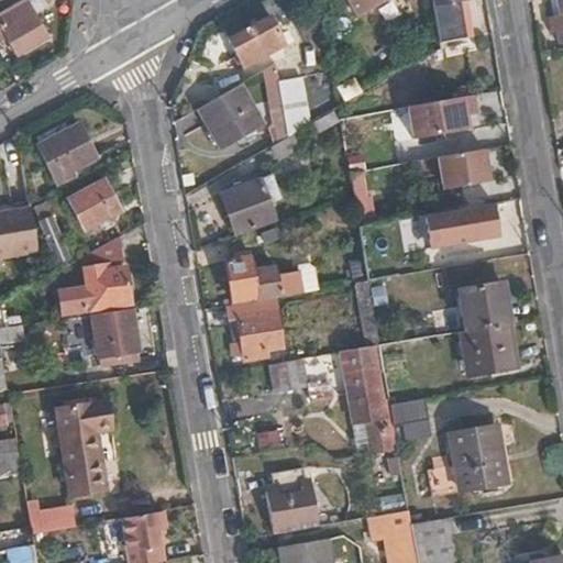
[(47,39),(25,0),(22,0),(0,13),(0,42),(7,39),(18,56),(47,39)]
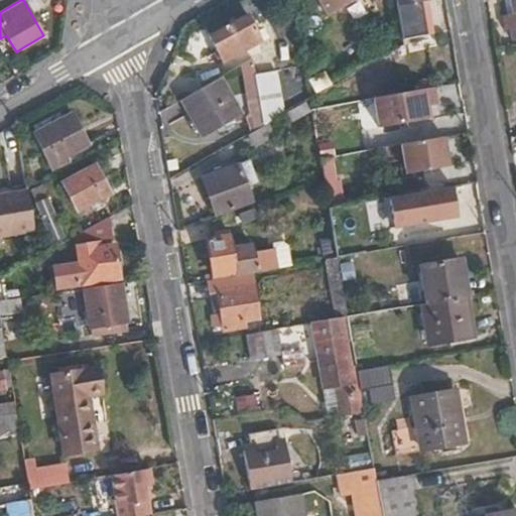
[(326,0),(328,3),(332,0),(338,9),(353,0),(326,0)]
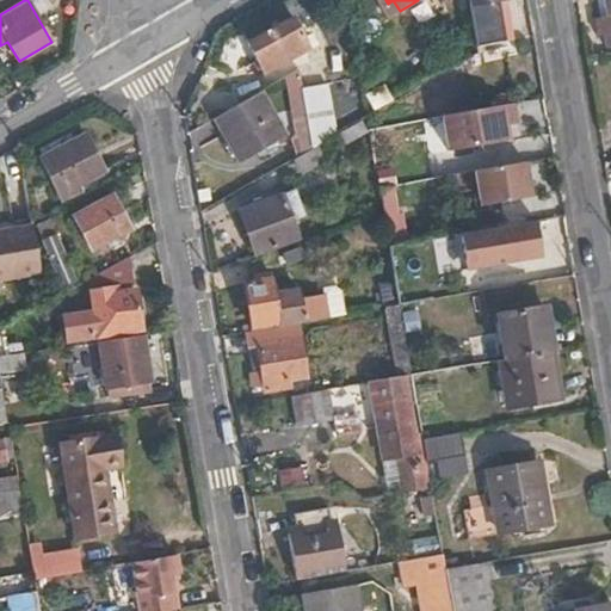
[(467,0),(474,38),(506,32),(501,1),(507,1),(506,0),(467,0)]
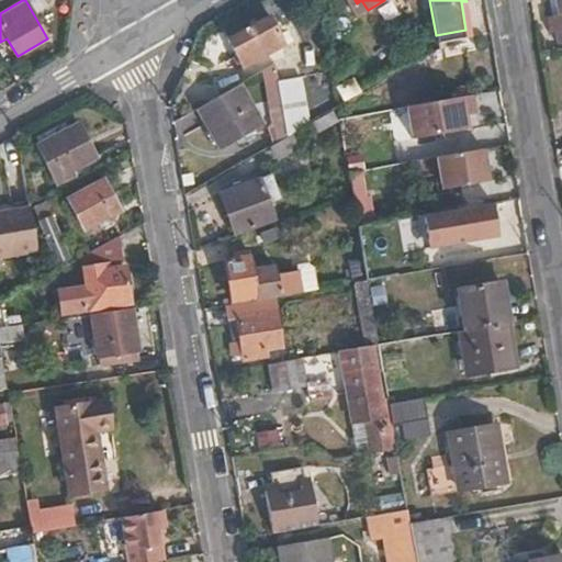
[(552,15),(554,32),(558,45),(561,43),(561,0),(553,0),(557,14),(552,15)]
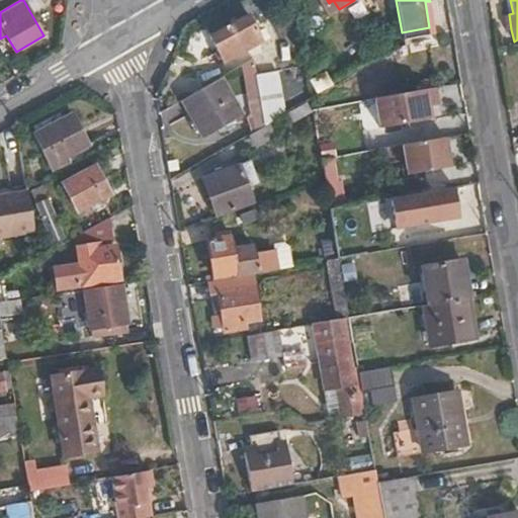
[(249,15),(208,36),(223,63),(263,41),(249,15)]
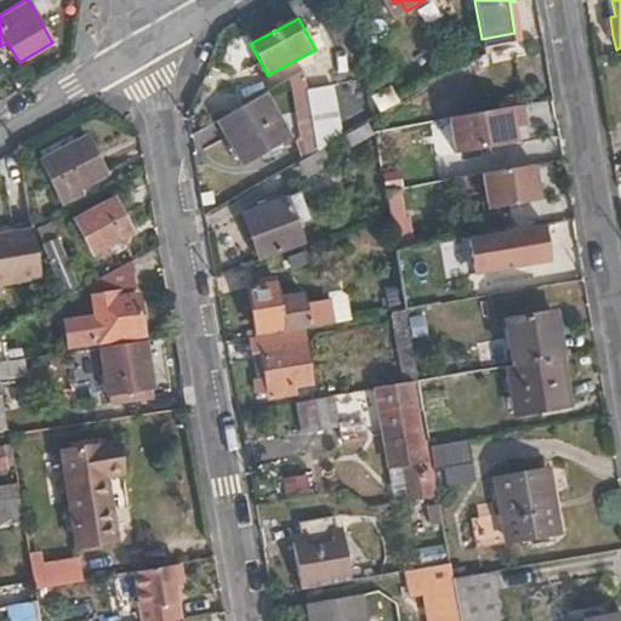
[(303,70),(290,79),(292,95),(307,92),(307,90),(303,70)]
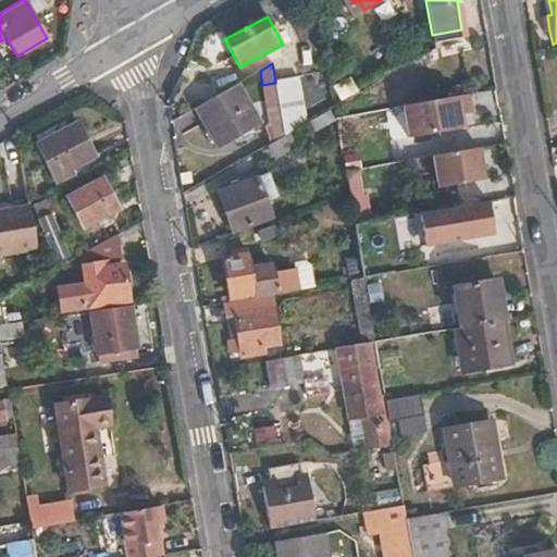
[(284,135),(307,122),(299,76),(275,81),(275,83),(275,84),(281,115),(284,135)]
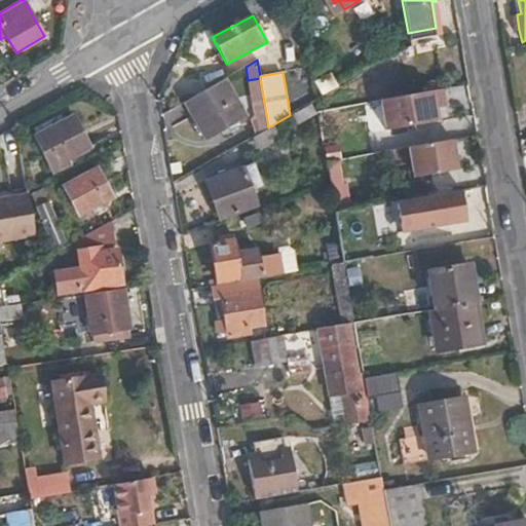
[(225,79),(184,103),(205,141),(247,117),(225,79)]
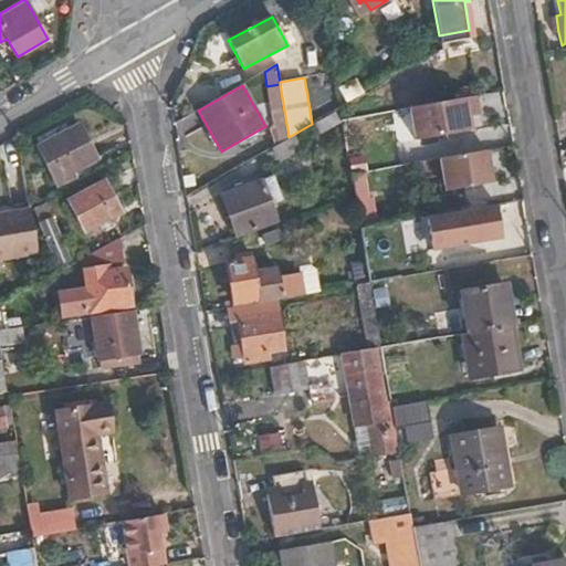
[(268,87),(272,119),(285,117),(280,85),(268,87)]
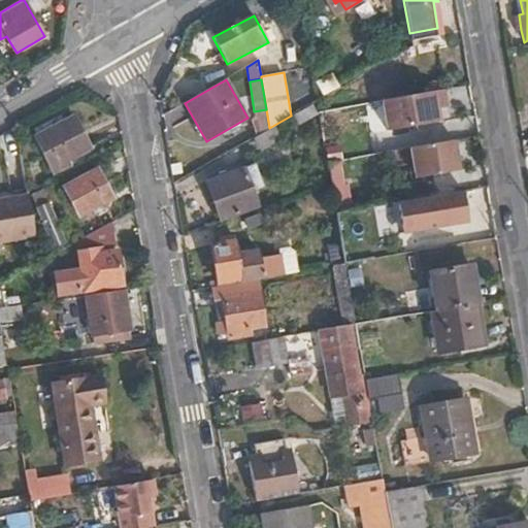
[(388,131),(439,123),(437,107),(449,105),(446,89),(383,100),(388,131)]
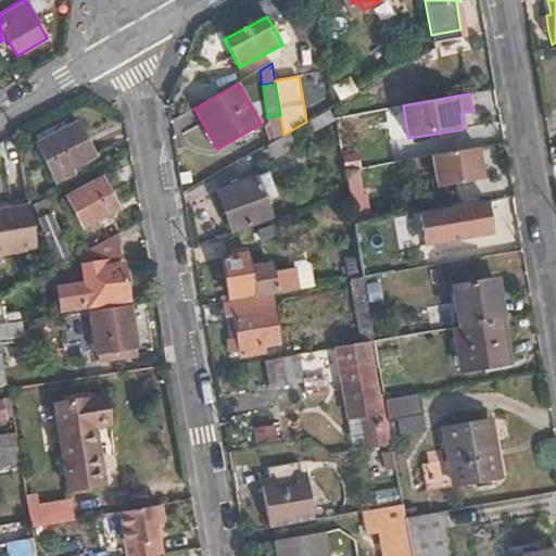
[(264,127),(268,143),(283,135),(280,115),(267,117),(264,127)]
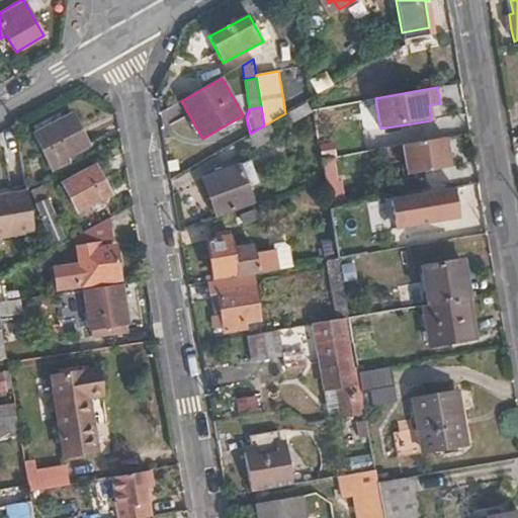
[(73,115),(34,135),(52,169),(68,161),(66,157),(67,156),(88,145),(73,115)]
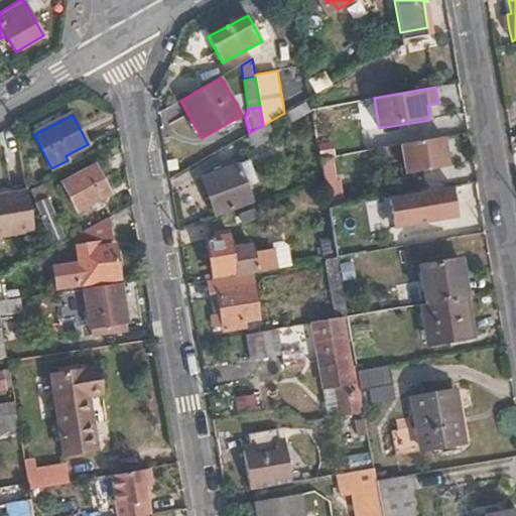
[(440,158),(442,163),(458,160),(453,137),(415,143),(415,144),(404,147),(407,162),(419,160),(419,162),(435,159),(440,158)]
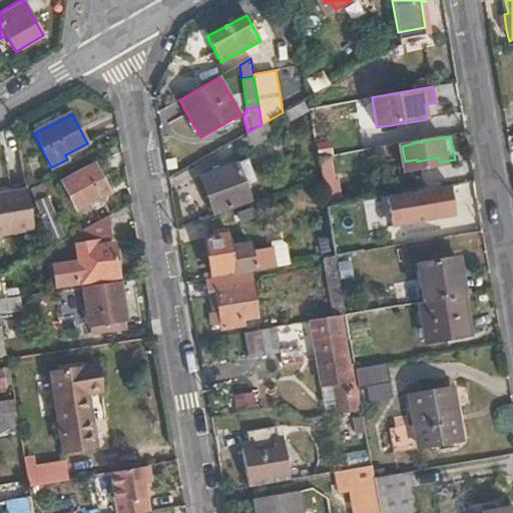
[(332,155),(319,157),(322,180),(336,178),(332,155)]
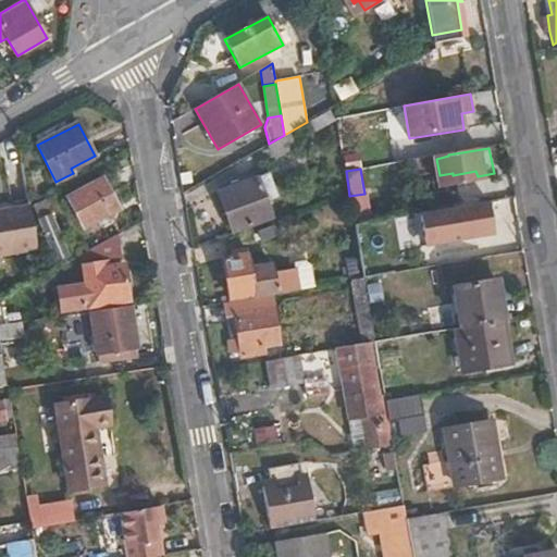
[(270,173),(218,193),(231,232),(272,217),(267,201),(279,198),(270,173)]
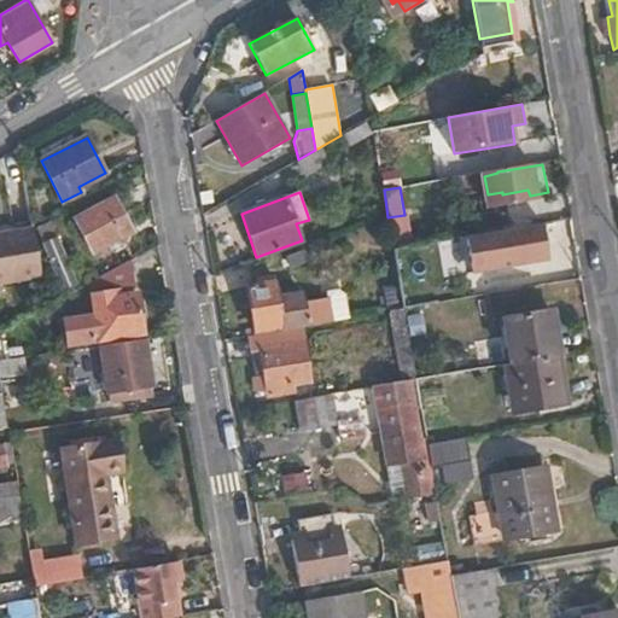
[(114,198),(76,219),(92,252),(130,231),(114,198)]
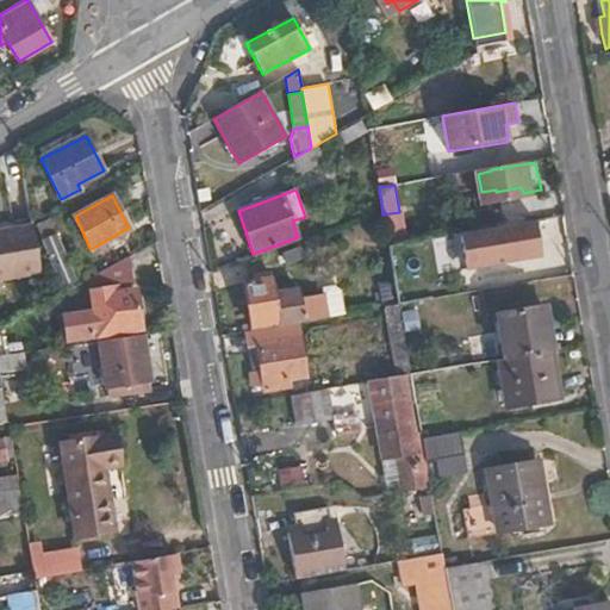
[(558,218),(535,224),(540,246),(562,240),(558,218)]
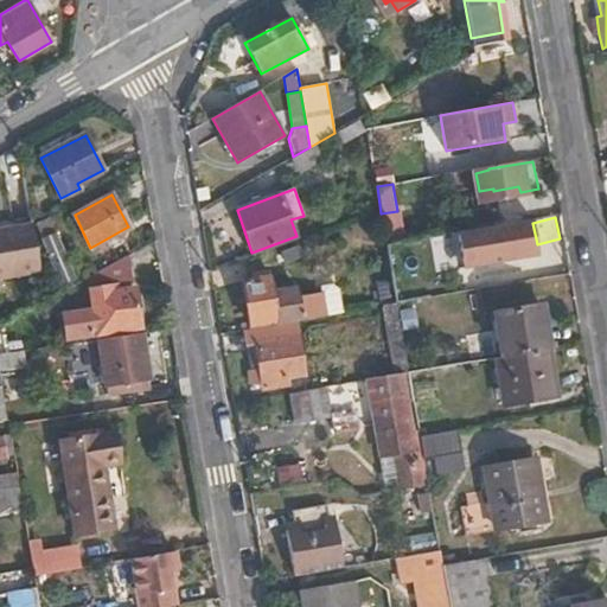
[(0,279),(46,272),(36,224),(0,230),(0,279)]
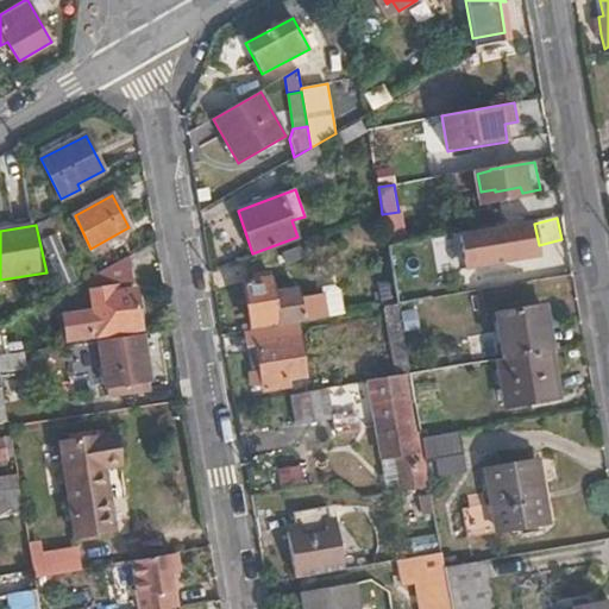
[(56,233),(39,240),(60,286),(76,278),(56,233)]
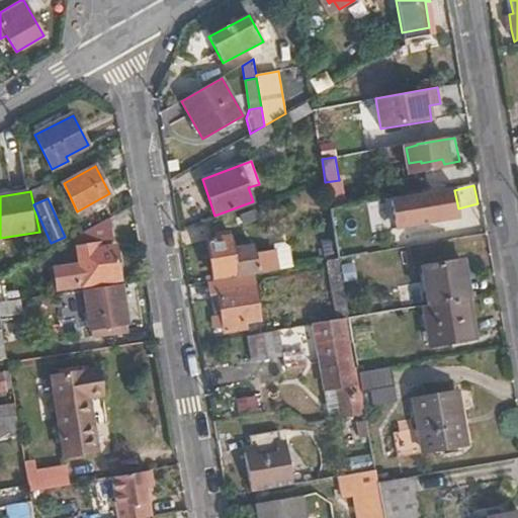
[(403,200),(360,208),(365,237),(408,229),(403,200)]
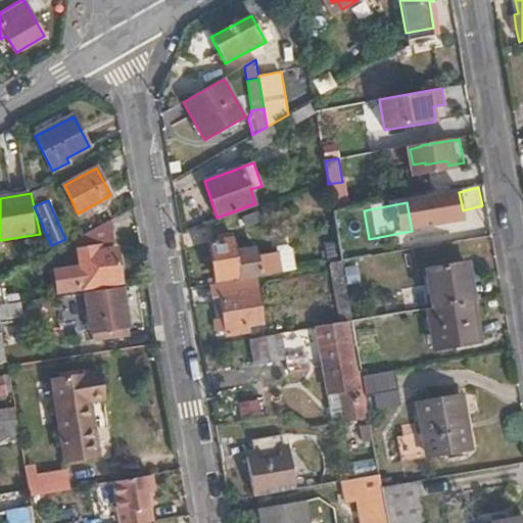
[(115,240),(112,220),(76,239),(80,267),(53,271),(57,292),(123,283),(116,245),(104,246),(104,241),(115,240)]
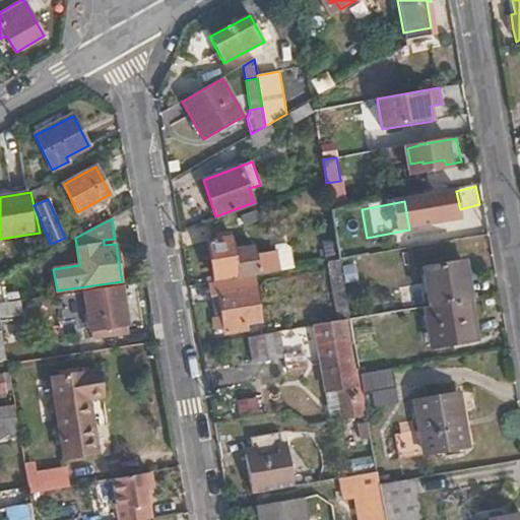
[(468,218),(451,221),(455,238),(472,235),(468,218)]
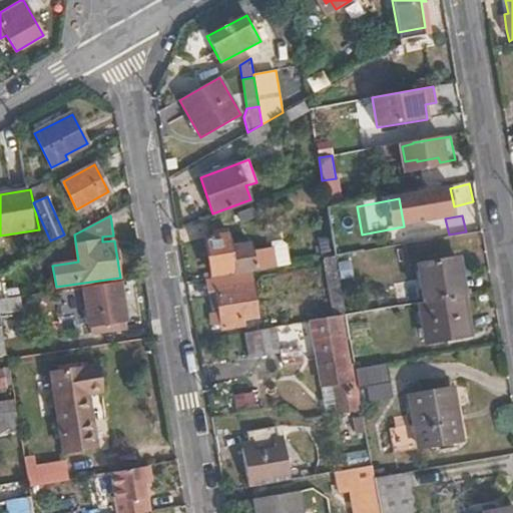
[(234,271),(235,274),(250,271),(291,264),(288,244),(281,239),(272,241),(272,247),(252,250),(251,241),(230,244),(228,231),(213,234),(213,237),(203,238),(209,276),(234,271)]
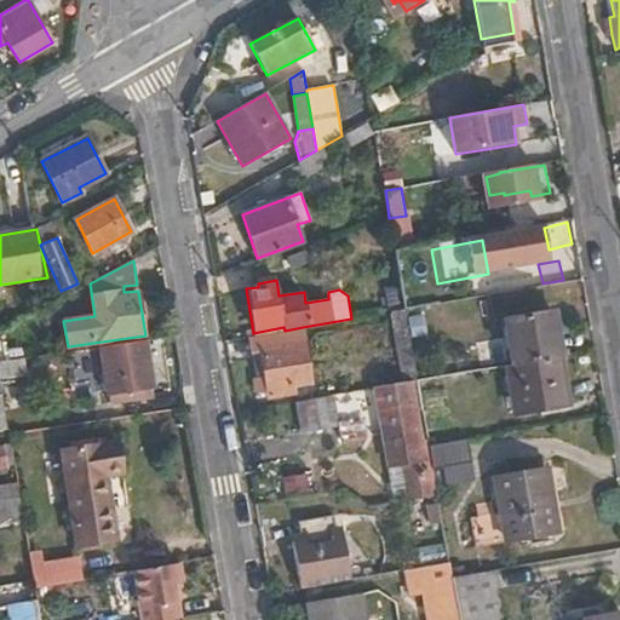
[(405,309),(401,292),(388,294),(391,313),(405,309)]
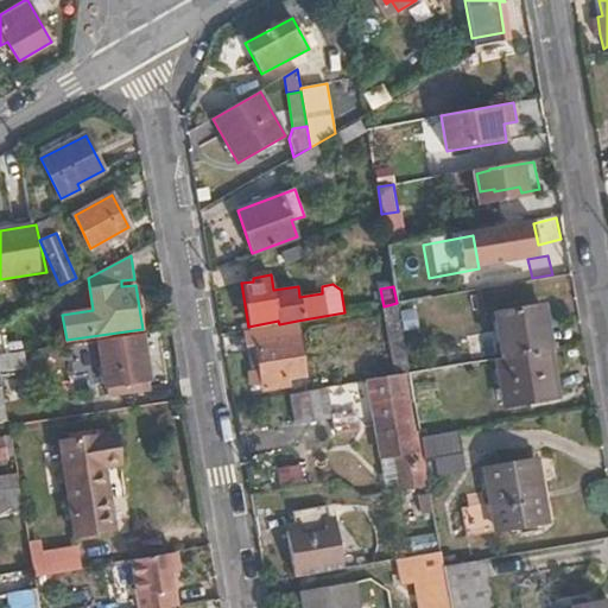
[(382,306),(394,377),(409,374),(397,303),(384,306),(382,306)]
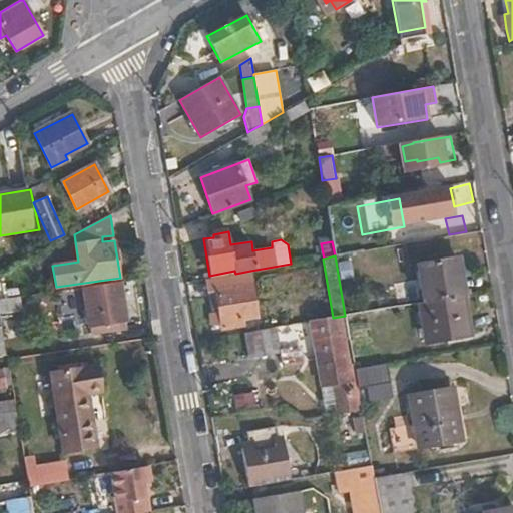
[(461,296),(467,295),(460,255),(451,257),(458,296),(461,296)]
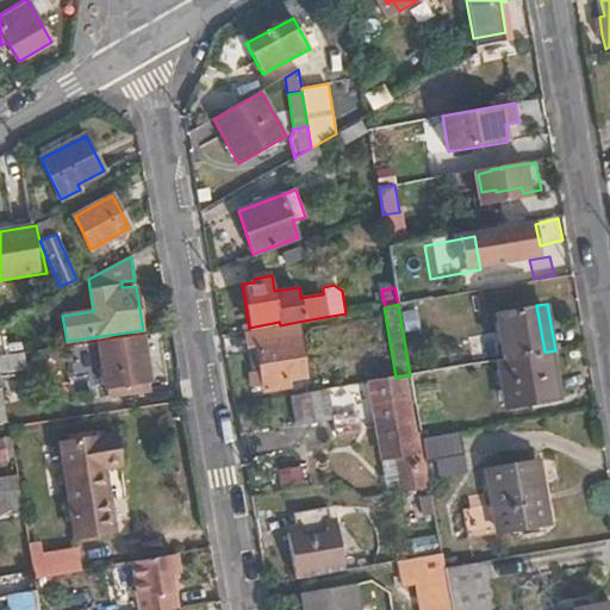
[(545,352),(536,305),(495,312),(503,360),(545,352)]
